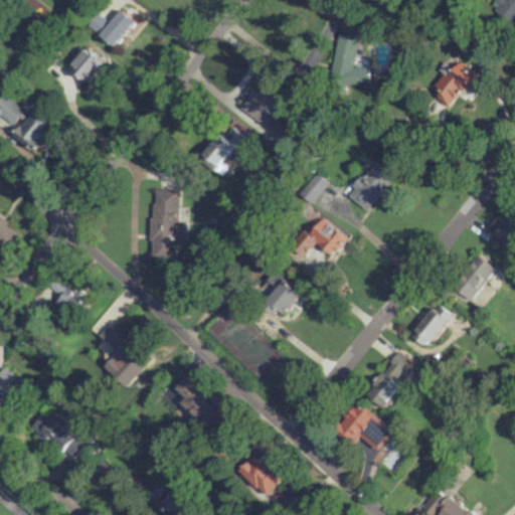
[(494,8),(512,24),(514,20),(514,0),(498,0),(496,2),(498,4),(494,8)]
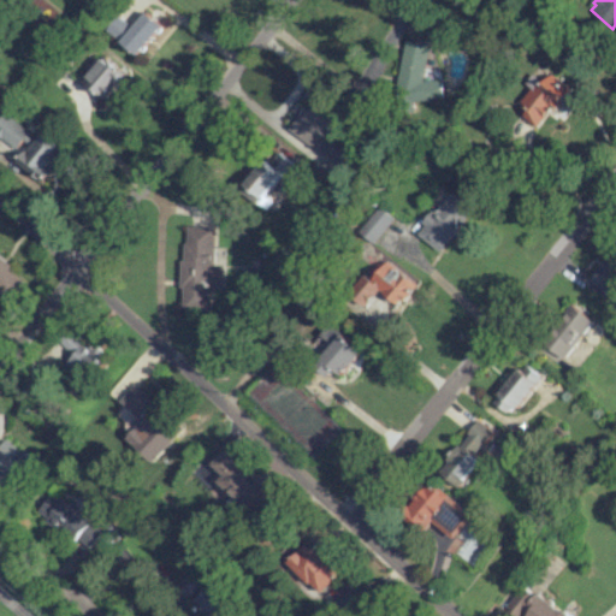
[(134,28),(119,16),(108,29),(140,54),(164,25),(147,12),(134,28)]
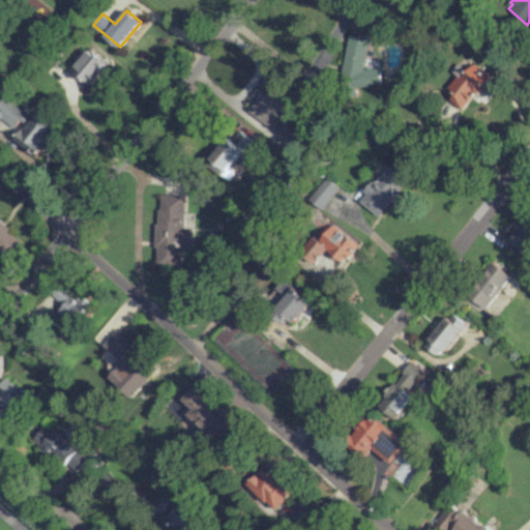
[(371,38),(350,34),(343,76),(353,77),(352,83),(379,87),(382,69),(365,66),(371,38)]
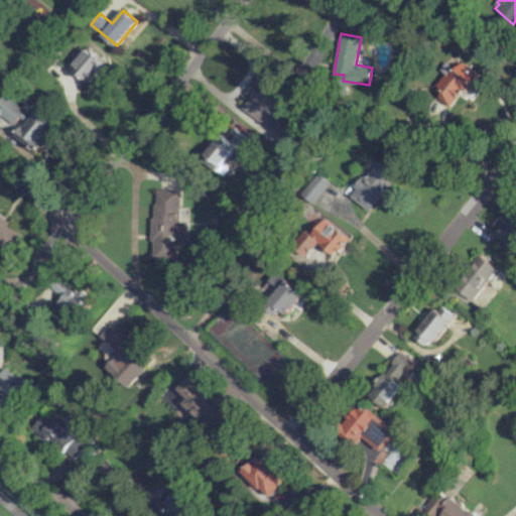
[(72,70),(90,82),(104,59),(86,47),(72,70)]
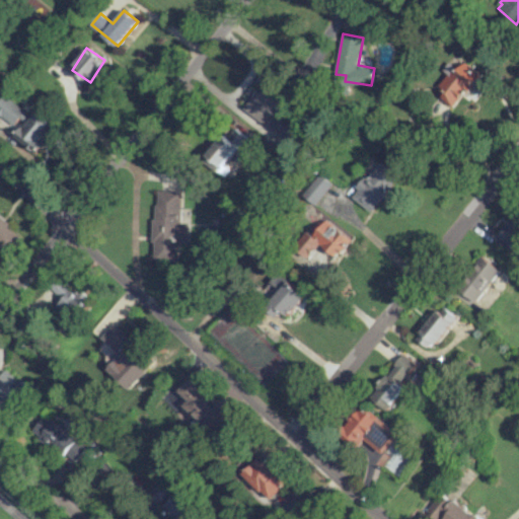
[(477,73),(462,63),(458,69),(447,62),(442,70),(446,73),(438,86),(445,90),(440,99),(454,108),(477,73)]
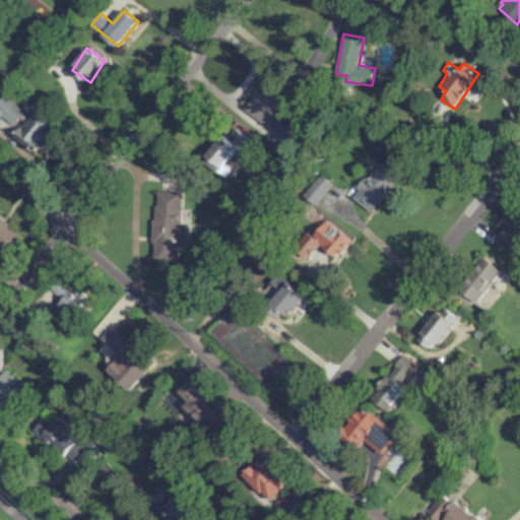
[(246,109),(289,142),(300,128),(280,113),(291,98),(267,79),(246,109)]
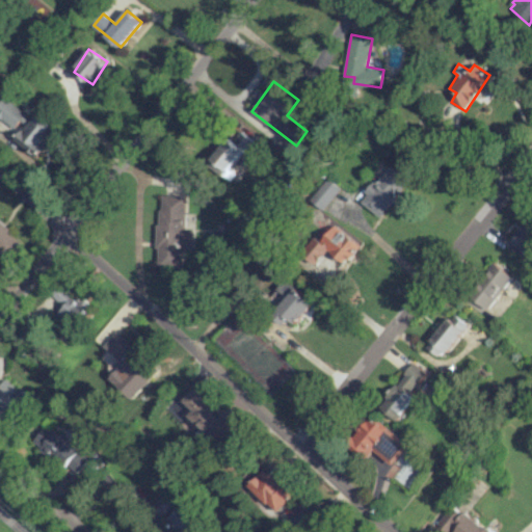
[(0,117),(15,130),(26,115),(3,97),(0,101),(0,117)]
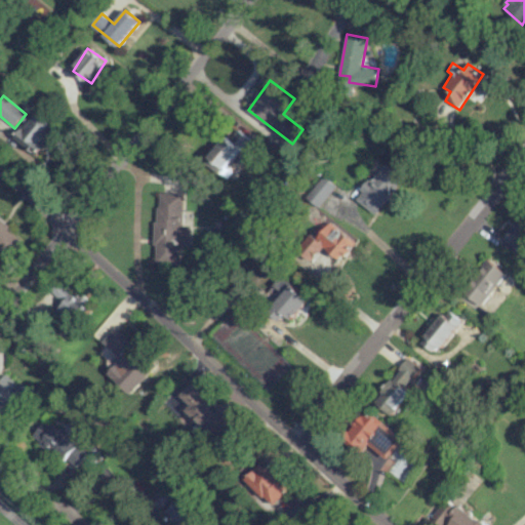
[(35,155),(48,142),(43,137),(54,126),(38,111),(14,136),(35,155)]
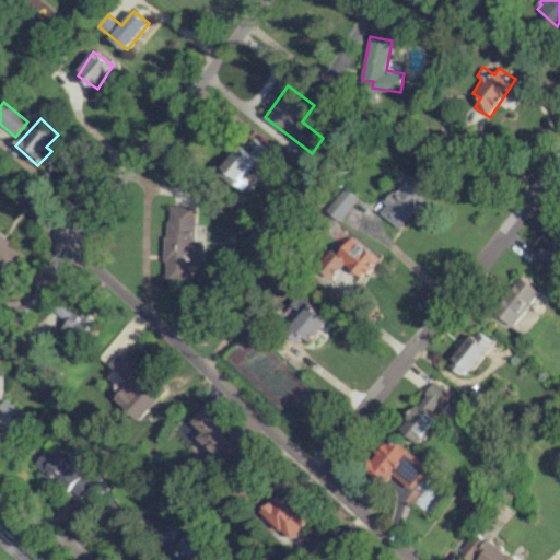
[(267,149),(254,137),(220,172),(242,191),(248,184),(242,177),(267,149)]
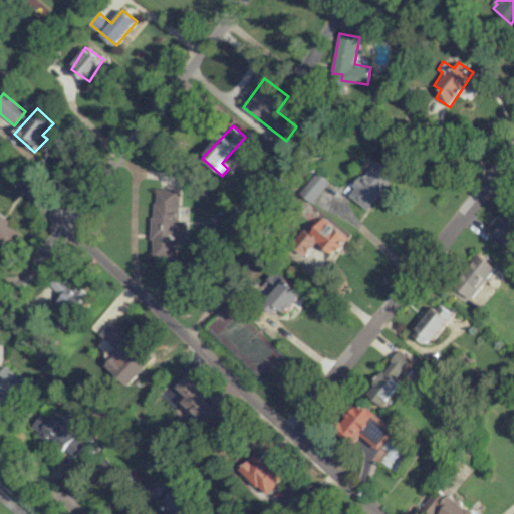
[(348,196),(368,211),(396,173),(375,158),(348,196)]
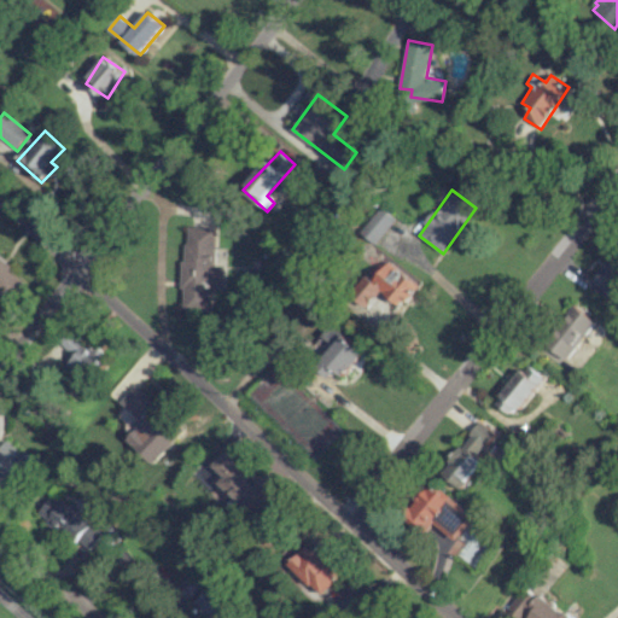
[(377,244),(395,217),(379,208),(362,234),(377,244)]
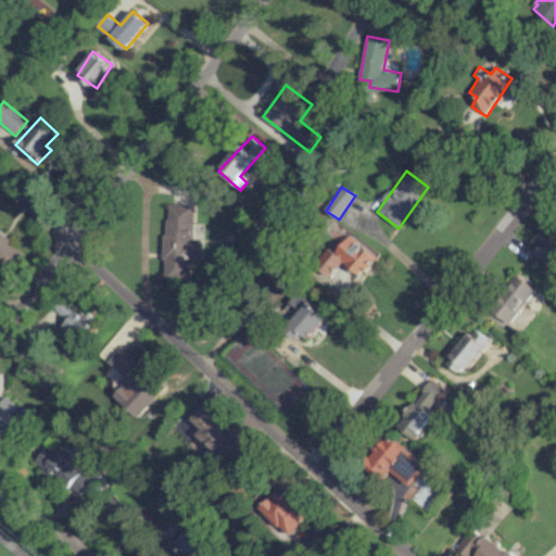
[(194,204),(167,204),(166,279),(191,279),(192,260),(202,260),(203,240),(194,240),(194,204)]
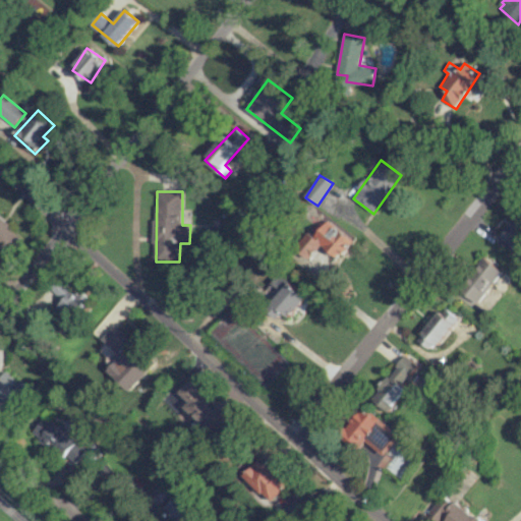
[(493,241),(520,263),(520,262),(520,220),(514,215),(493,241)]
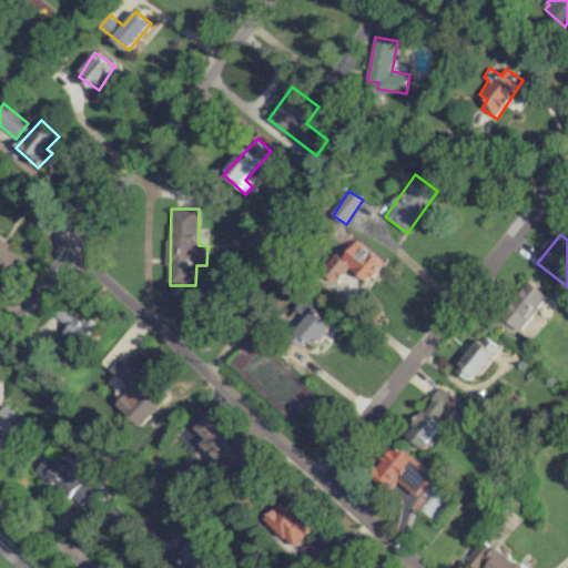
[(26,260),(0,235),(0,271),(8,279),(26,260)]
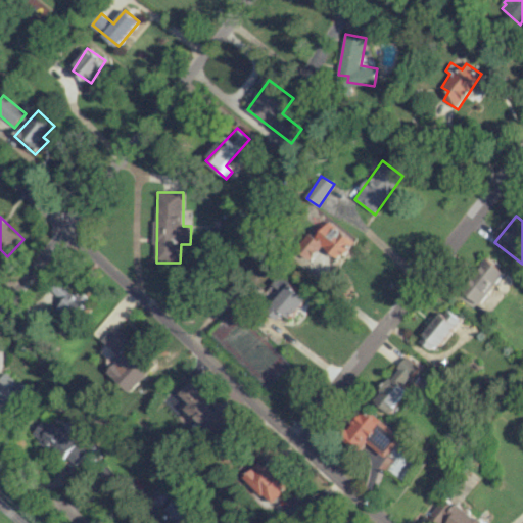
[(353,239),(325,221),(303,253),(313,259),(322,247),(340,259),(353,239)]
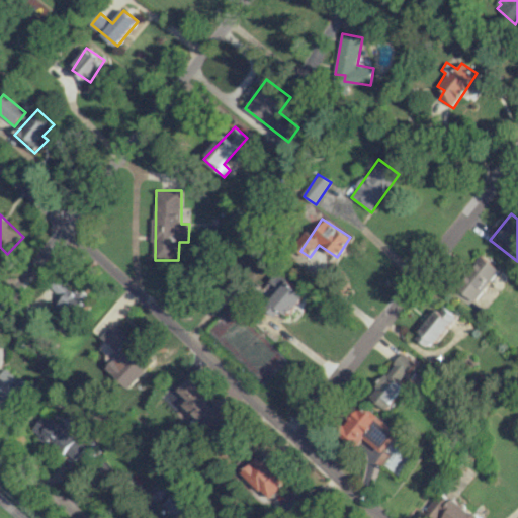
[(498,270),(481,256),(455,287),(473,303),(498,270)]
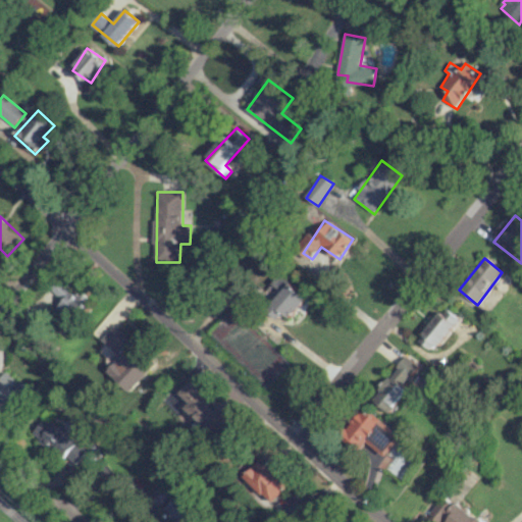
[(291,282),(281,274),(266,293),(275,301),(291,282)]
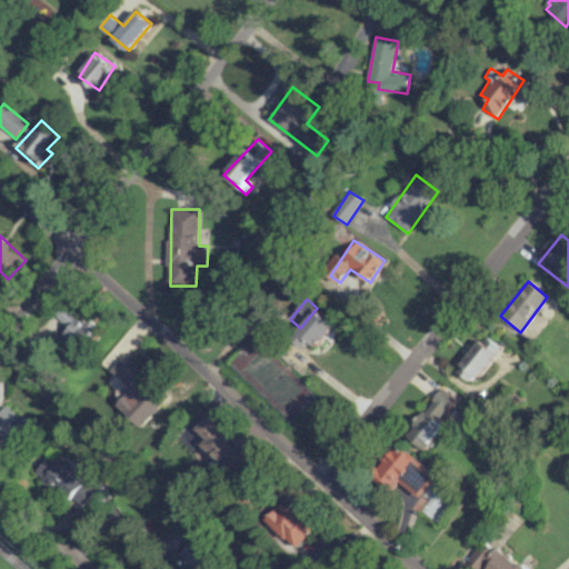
[(62,335),(81,350),(98,331),(62,303),(53,315),(69,327),(62,335)]
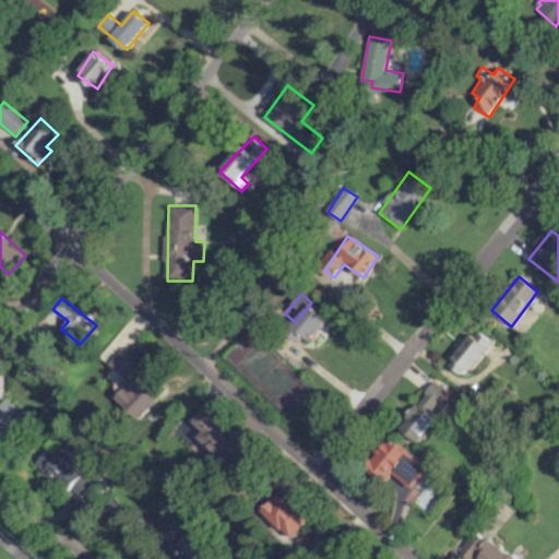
[(307,335),(313,341),(331,318),(312,302),(289,331),(301,341),(307,335)]
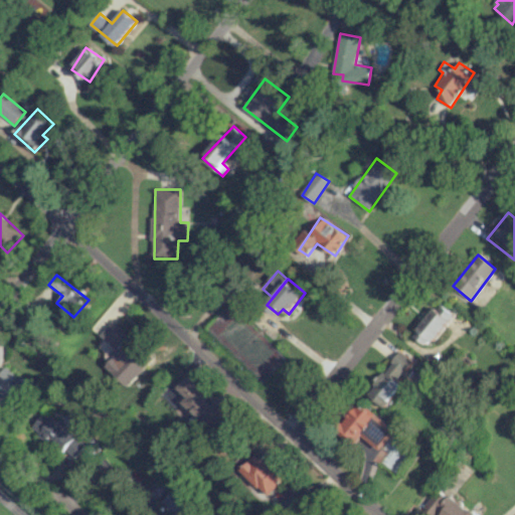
[(454,315),(439,303),(412,335),(427,347),(454,315)]
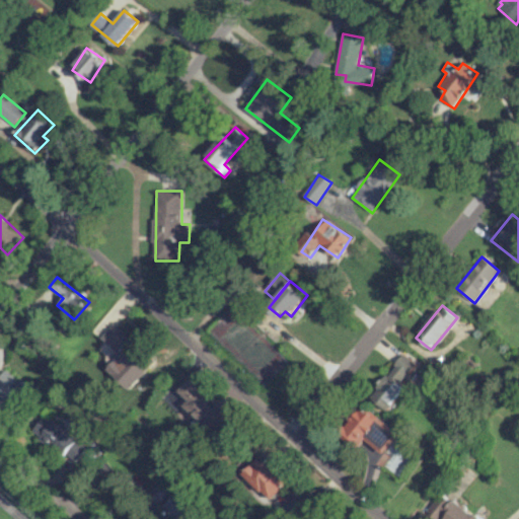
[(120,354),(106,369),(130,390),(154,363),(113,325),(101,339),(120,354)]
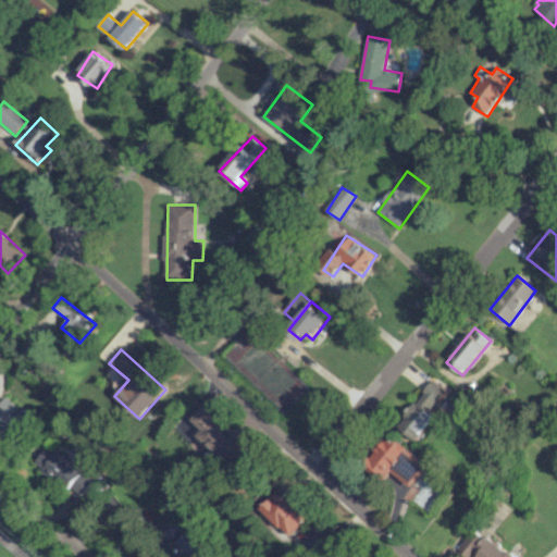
[(396,425),(416,441),(434,417),(429,412),(447,390),(433,379),(396,425)]
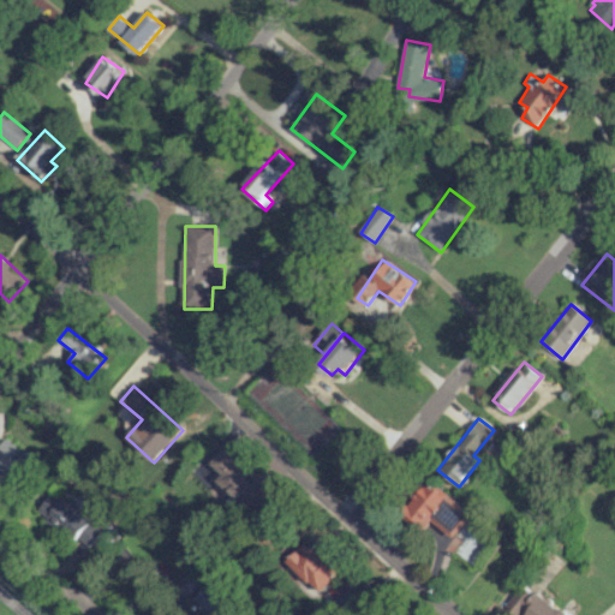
[(0,479),(11,489),(35,464),(6,436),(0,442),(0,479)]
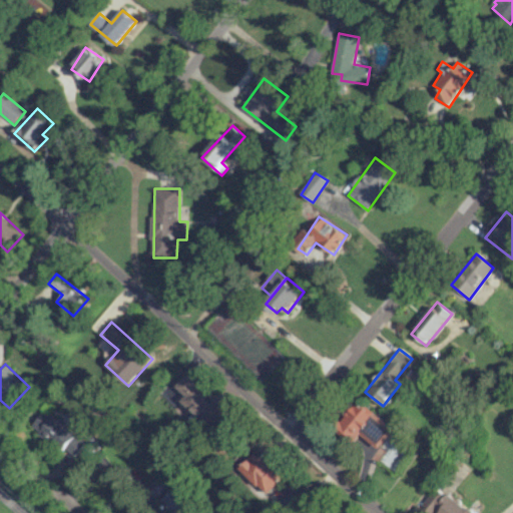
[(175,386),(185,396),(180,402),(206,429),(223,413),(186,375),(175,386)]
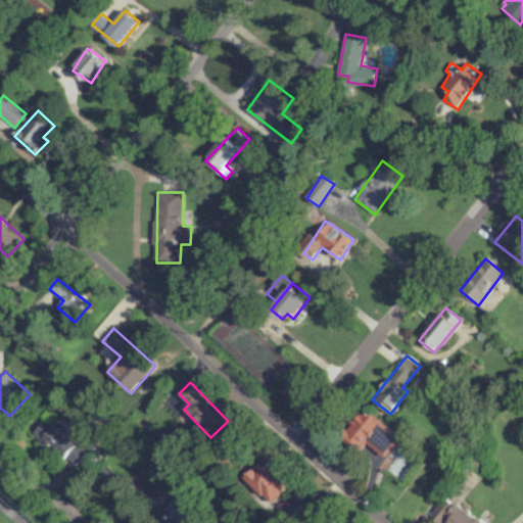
[(386,458),(400,437),(362,409),(342,434),(362,448),(366,442),(386,458)]
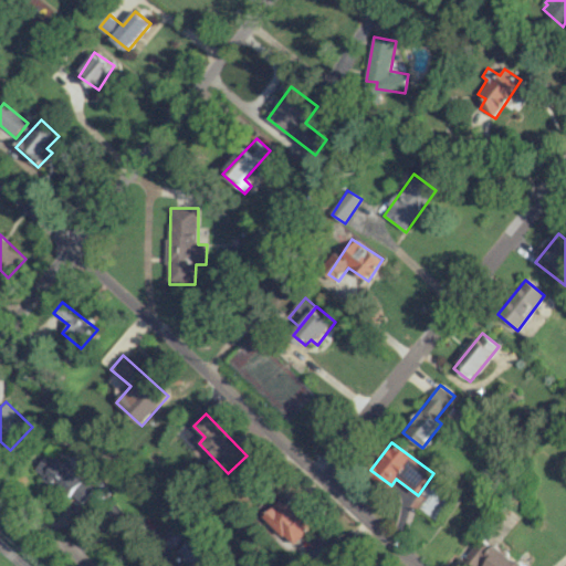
[(80,509),(94,492),(50,452),(35,468),(80,509)]
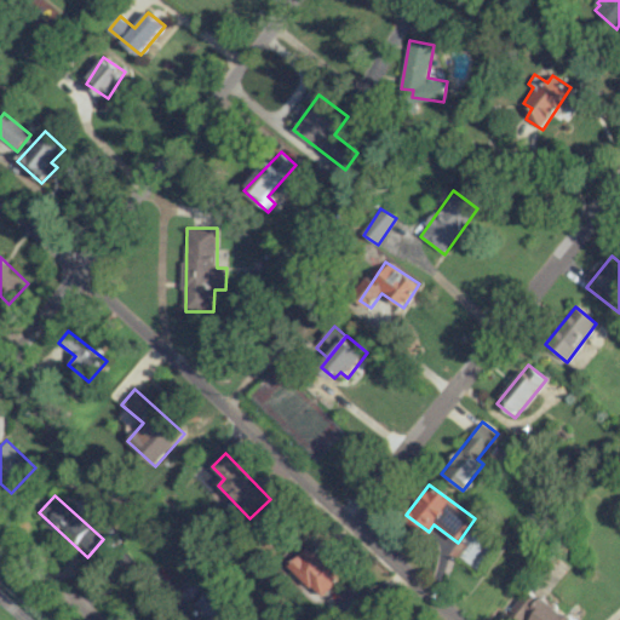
[(291,564),(322,597),(345,574),(332,561),(327,564),(309,546),(291,564)]
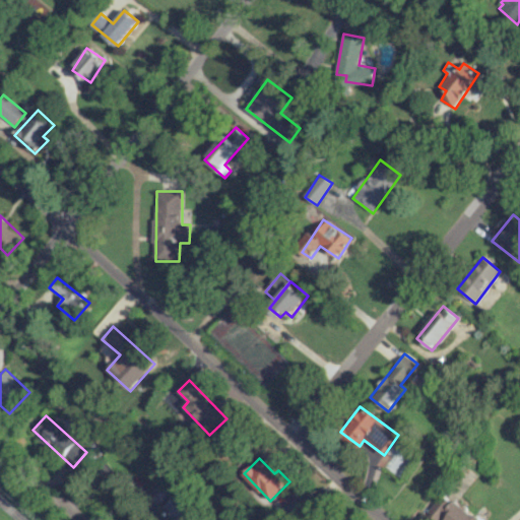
[(181,519),(193,509),(177,493),(161,508),(173,519),(181,519)]
